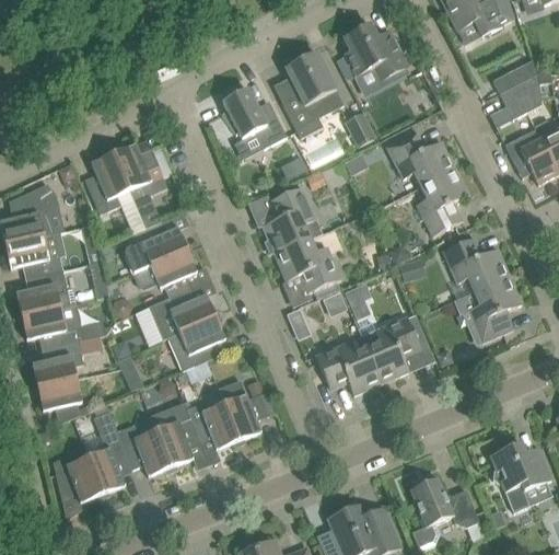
[(442,0),(457,30),(474,21),(481,34),(513,16),(509,4),(507,0),(442,0)]
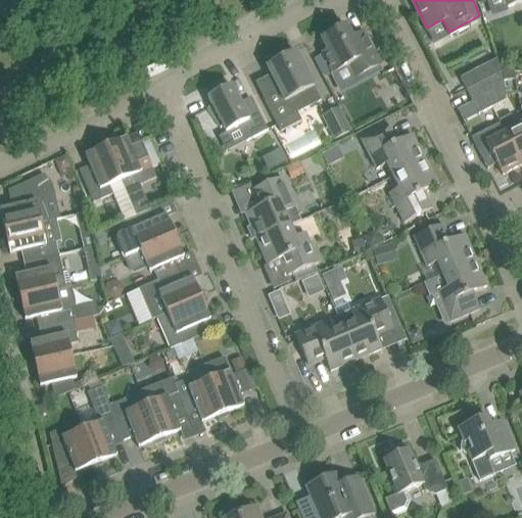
[(332,67),(333,69),(330,72),(339,89),(382,66),(380,61),(364,28),(351,35),(345,22),(321,35),(327,47),(322,49),(332,67)]
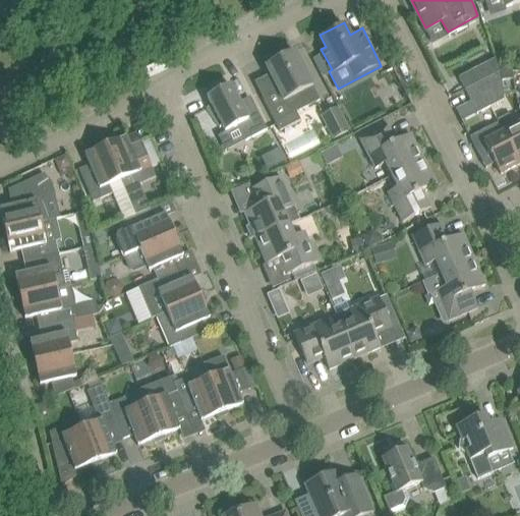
[(319,97),(303,66),(294,48),(266,63),(278,87),(262,95),(271,112),(279,128),(300,117),(295,108),(319,97)]
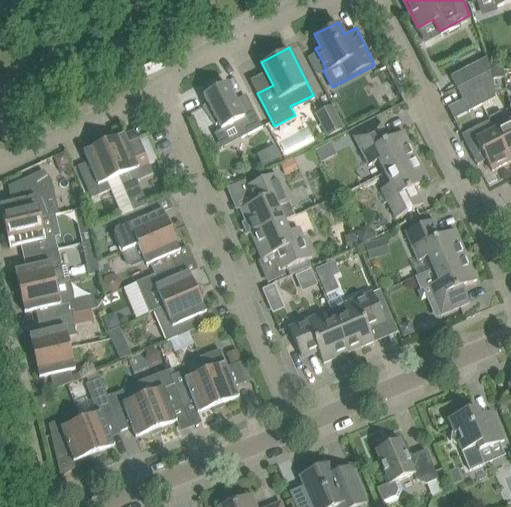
[(456,84),(480,72),(490,66),(484,54),(450,72),(456,84)]
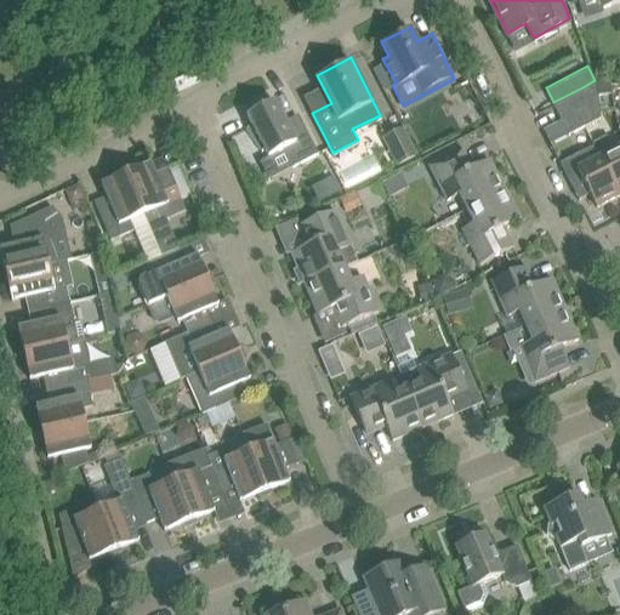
[(553,102),(561,117),(590,102),(582,87),(553,102)]
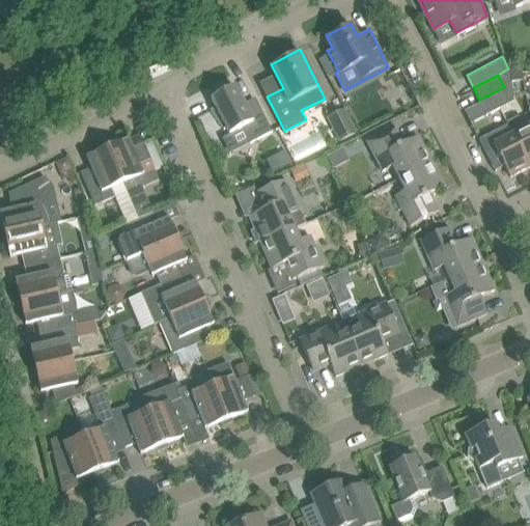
[(272,129),(268,121),(258,103),(247,108),(234,83),(211,95),(215,103),(210,107),(223,127),(226,125),(229,131),(242,125),(249,140),(268,131),(272,129)]
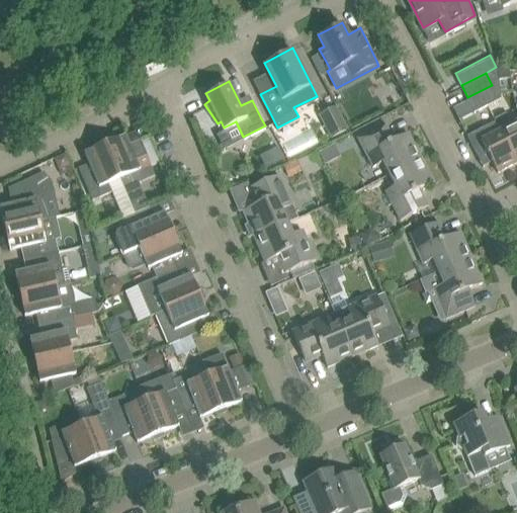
[(492,85),(467,97),(474,109),(498,97),(492,85)]
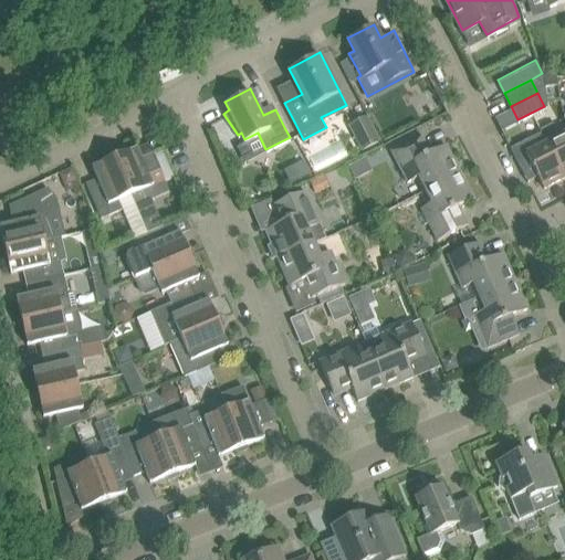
[(380,137),(366,112),(348,122),(362,147),(380,137)]
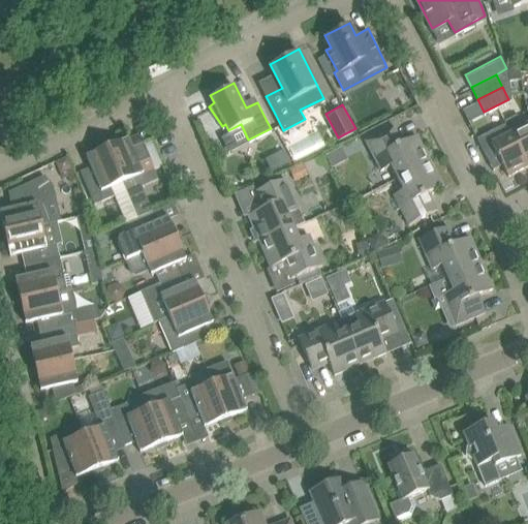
[(506,120),(510,129),(527,162),(527,120),(524,123),(519,114),(515,113),(504,118),(506,120)]
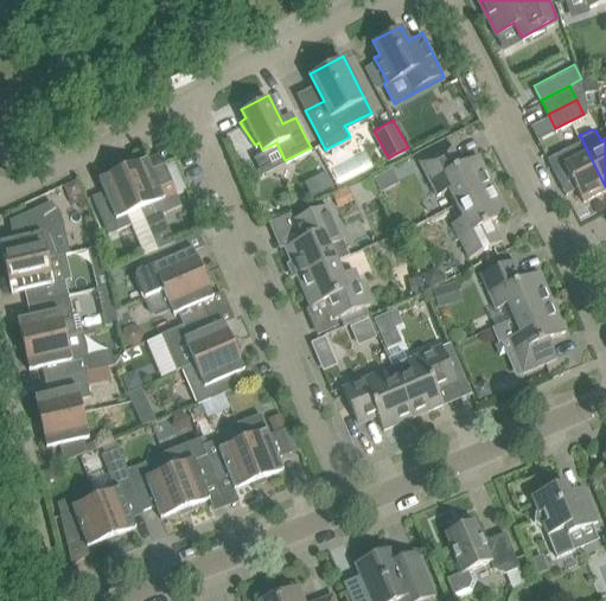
[(605,186),(586,148),(581,138),(547,155),(562,184),(572,179),(582,199),(605,186)]
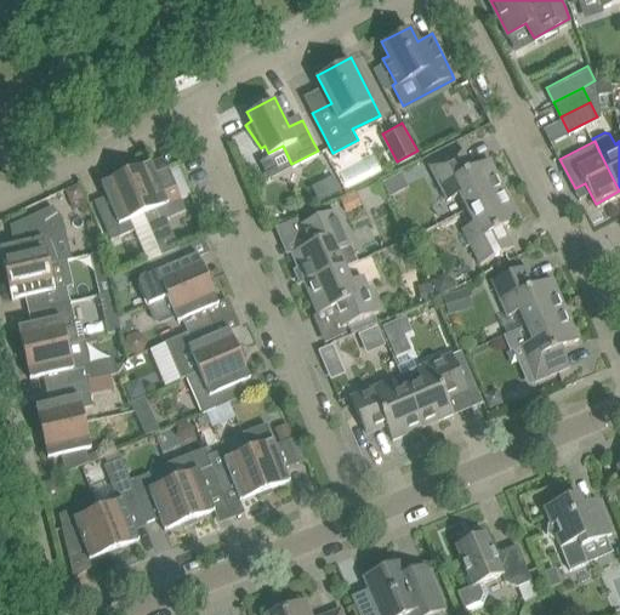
[(459,192),(466,205),(505,184),(489,155),(472,164),(462,144),(428,163),(447,198),(459,192)]
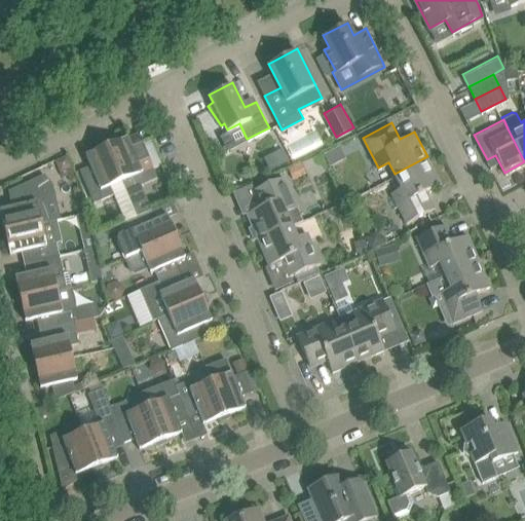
[(121,178),(136,213),(151,208),(141,182),(156,175),(152,165),(142,141),(138,131),(106,144),(121,178)]
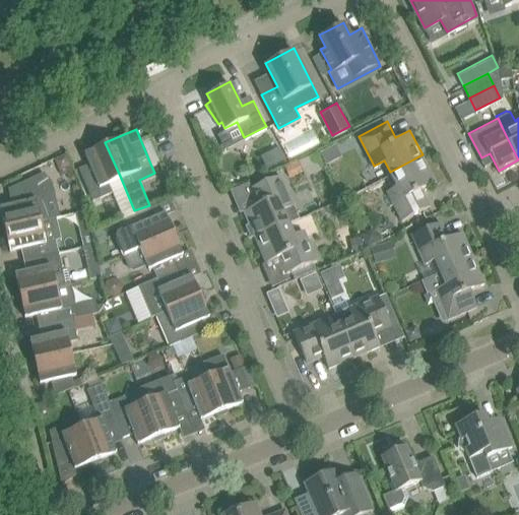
[(149,135),(140,139),(150,164),(159,159),(149,135)]
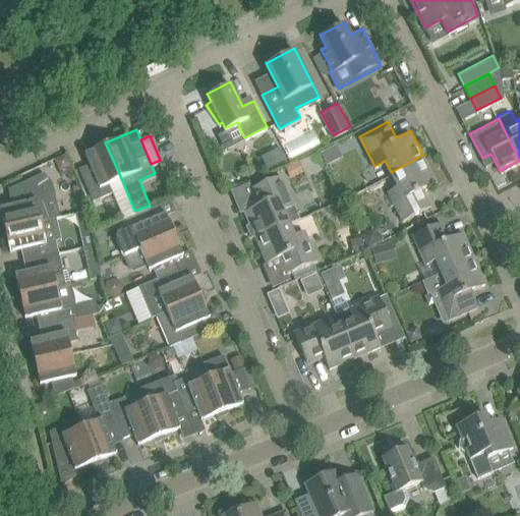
[(340,152),(334,141),(319,150),(324,161),(340,152)]
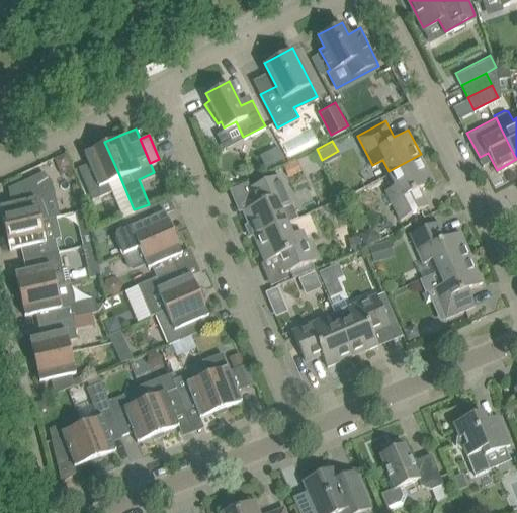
[(108,180),(119,175),(104,142),(84,150),(88,160),(78,165),(91,196),(111,188),(108,180)]
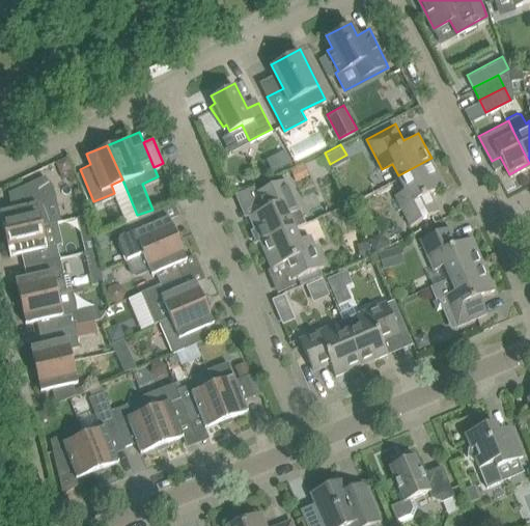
[(275,151),(266,157),(273,169),(282,164),(275,151)]
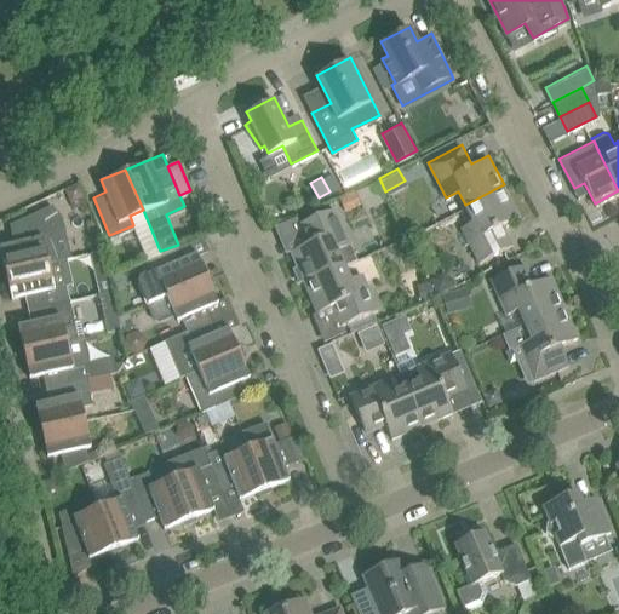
[(64,185),(70,200),(85,194),(79,179),(64,185)]
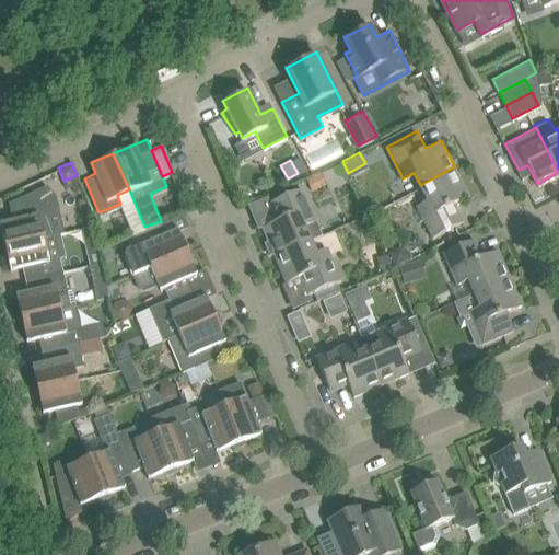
[(455,166),(420,185),(427,198),(416,204),(432,235),(443,229),(463,219),(453,201),(469,194),(455,166)]
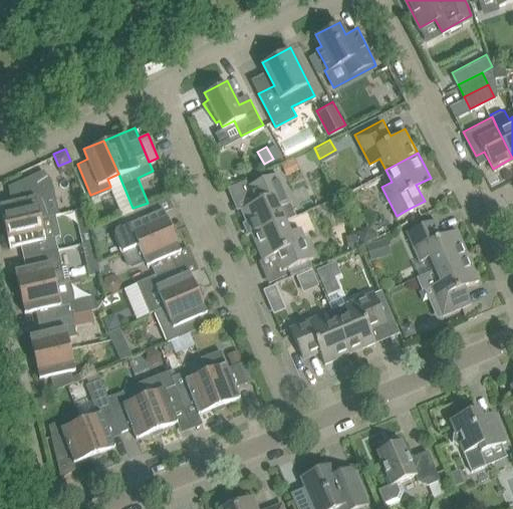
[(299,167),(294,157),(281,163),(285,173),(299,167)]
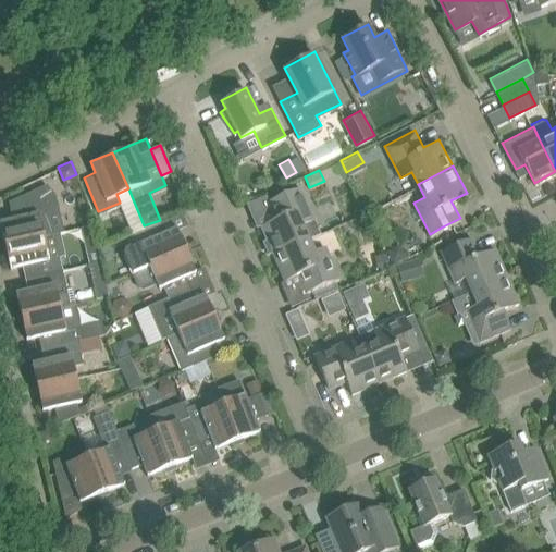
[(0,220),(4,243),(44,234),(44,233),(51,231),(47,210),(48,210),(50,209),(52,207),(54,205),(56,203),(56,200),(57,198),(56,196),(56,194),(53,192),(46,182),(10,199),(10,198),(8,199),(12,217),(0,220)]
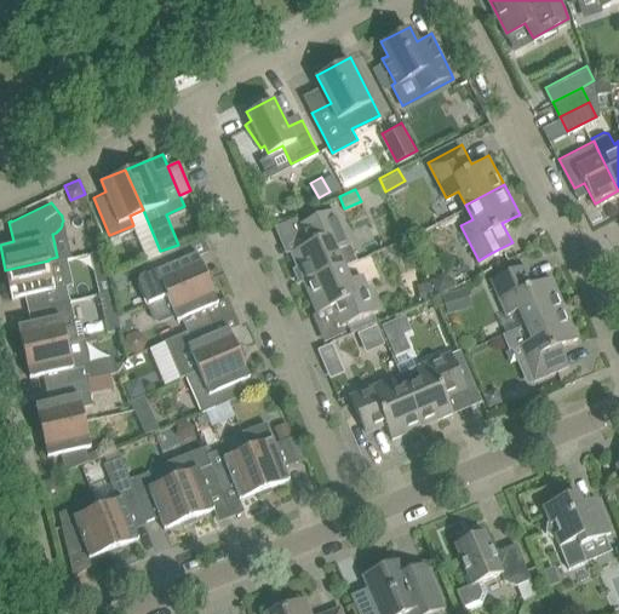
[(303,277),(303,279),(344,262),(337,247),(349,242),(334,206),(299,221),(308,241),(290,248),(297,264),(292,265),(298,280),(303,277)]
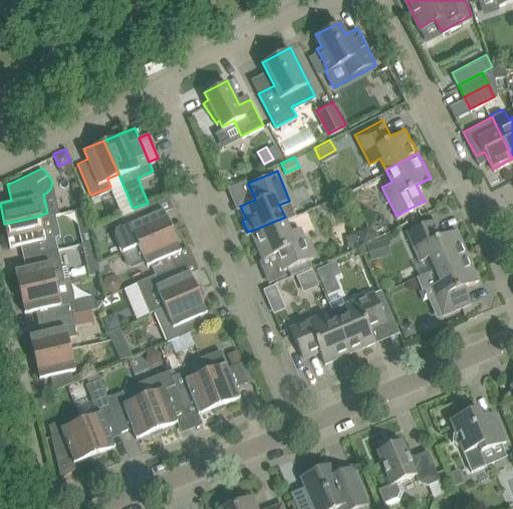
[(112,232),(121,250),(172,229),(163,208),(153,213),(149,202),(148,203),(133,208),(115,215),(119,225),(115,226),(112,232)]
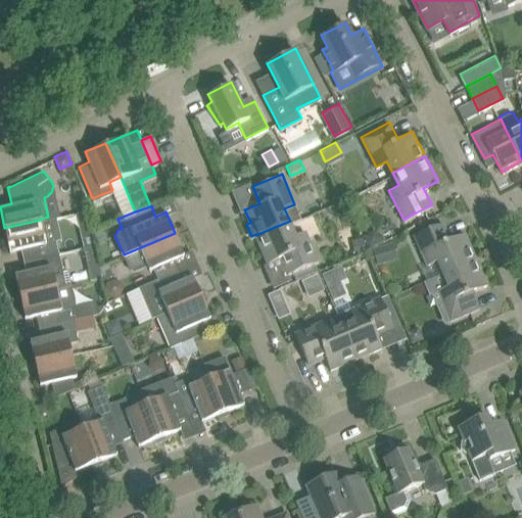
[(86,209),(76,212),(80,229),(90,226),(86,209)]
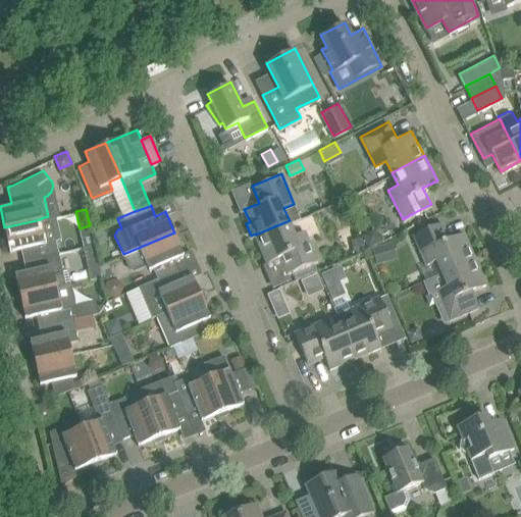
[(20,247),(22,258),(44,253),(58,250),(55,237),(45,240),(41,219),(4,227),(9,249),(20,247)]
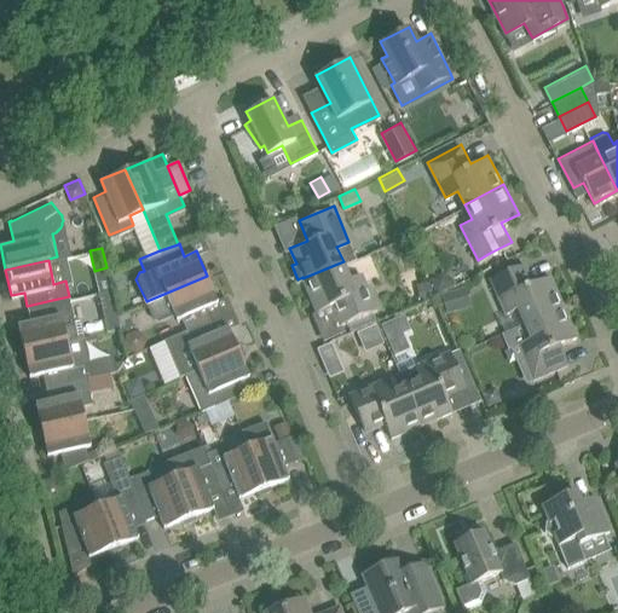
[(344,261),(302,278),(316,310),(334,302),(342,322),(364,312),(376,307),(362,271),(350,276),(344,261)]
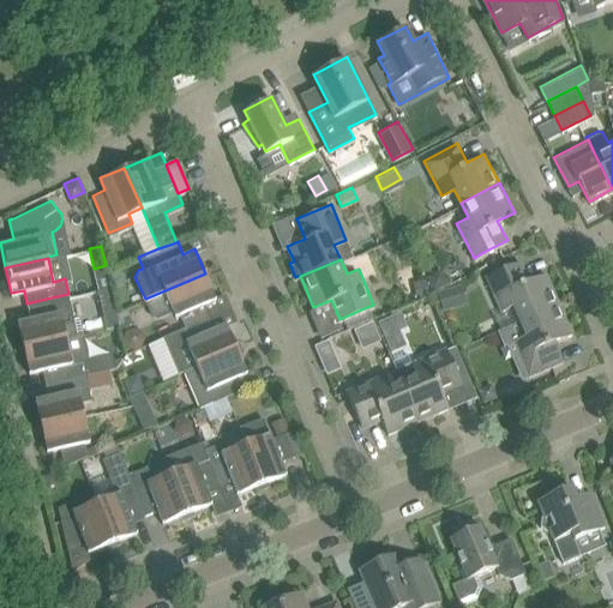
[(512,305),(518,319),(559,302),(546,271),(528,278),(520,259),(498,269),(486,274),(500,309),(512,305)]
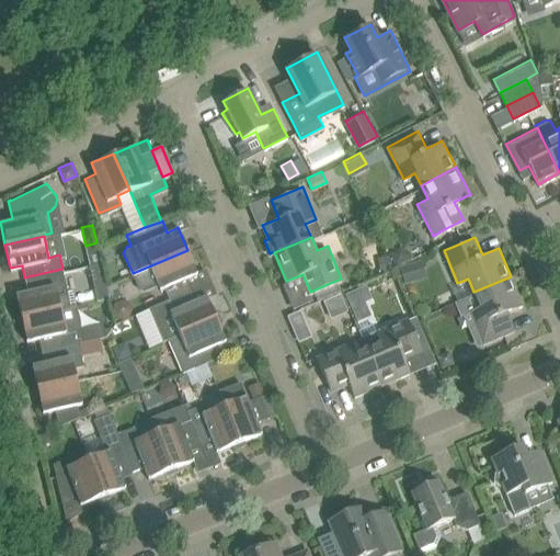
[(396,263),(409,256),(402,242),(389,249),(396,263)]
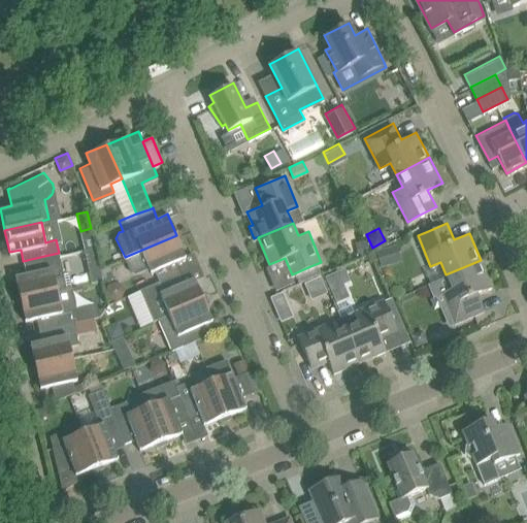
[(155,268),(159,280),(179,270),(174,260),(185,256),(176,235),(125,257),(130,270),(135,271),(149,265),(151,270),(155,268)]
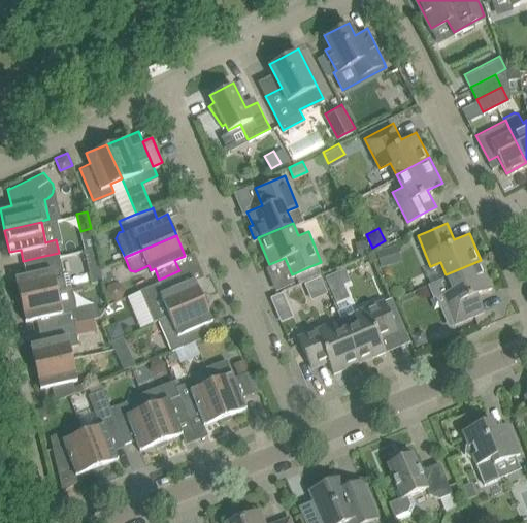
[(355,239),(358,254),(369,251),(366,236),(355,239)]
